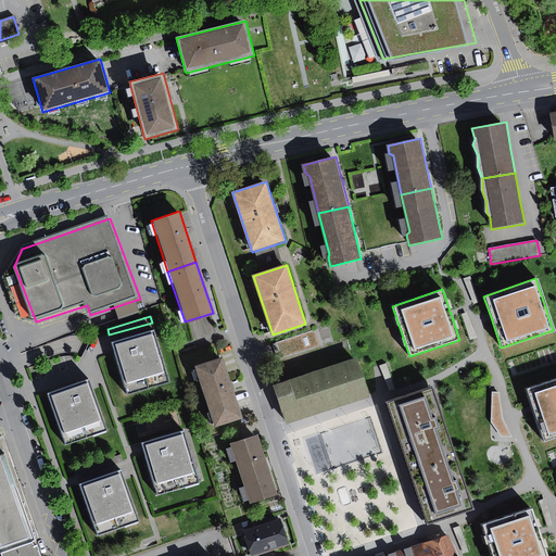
[(318,329),(276,344),(278,352),(281,359),(324,344),(318,329)]
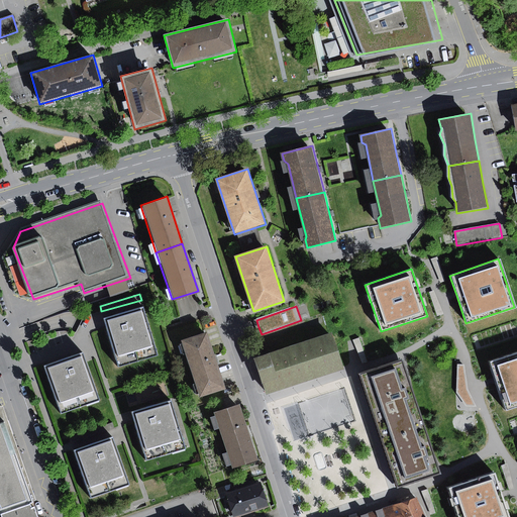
[(143,308),(105,319),(119,368),(159,355),(143,308)]
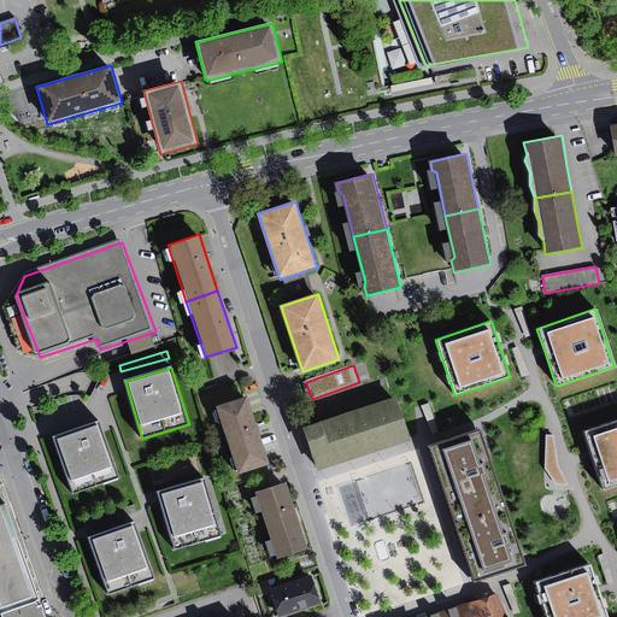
[(247,398),(217,407),(239,475),(269,465),(247,398)]
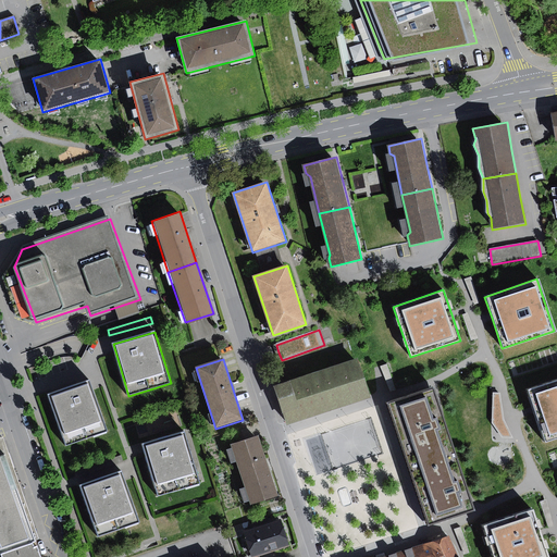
[(359,359),(273,387),(286,425),(371,398),(359,359)]
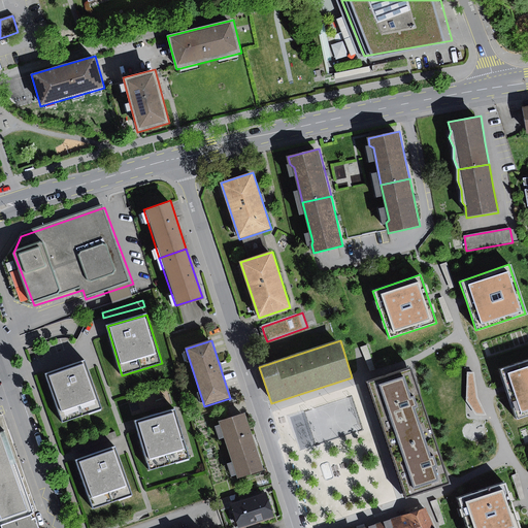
[(527,359),(497,370),(504,390),(514,419),(527,414),(527,359)]
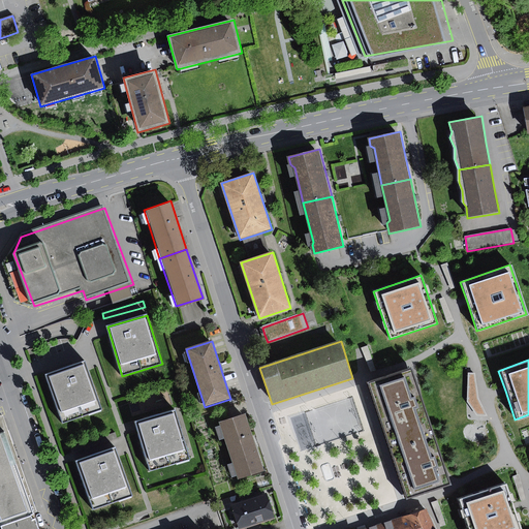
[(86,362),(45,375),(63,424),(102,410),(86,362)]
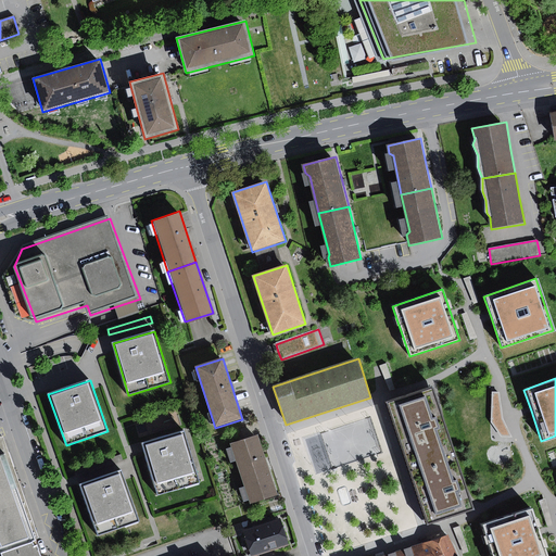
[(407,465),(454,449),(444,421),(433,388),(387,403),(407,465)]
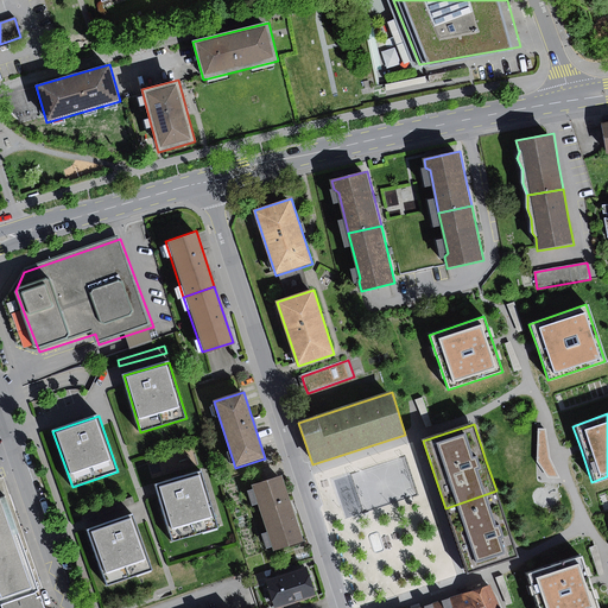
[(546,429),(538,429),(537,462),(548,477),(561,479),(550,458),(546,429)]
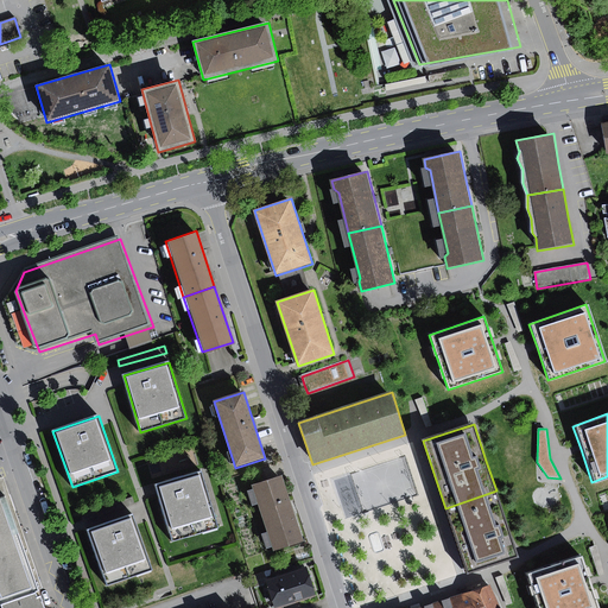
[(203,473),(153,487),(169,544),(220,530),(203,473)]
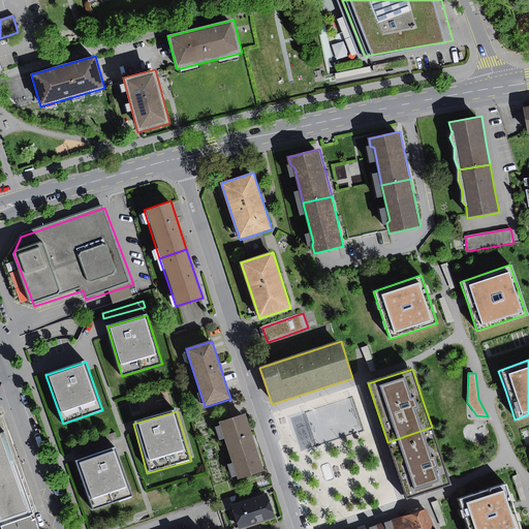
[(247,414),(220,423),(239,480),(266,471),(247,414)]
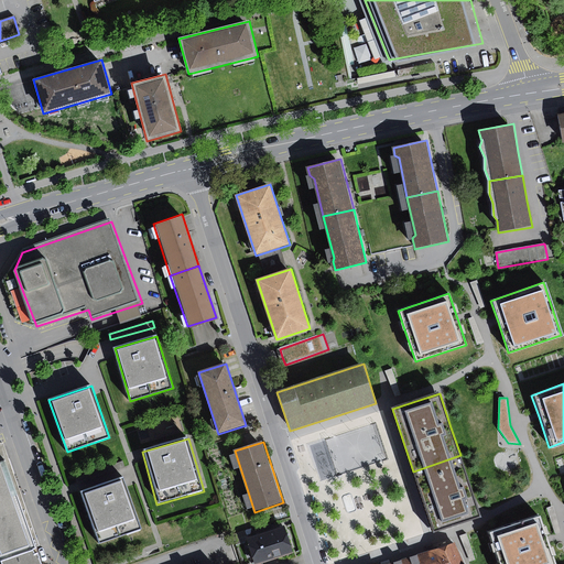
[(1,445),(0,445),(0,561),(1,561),(34,550),(36,549),(1,445)]
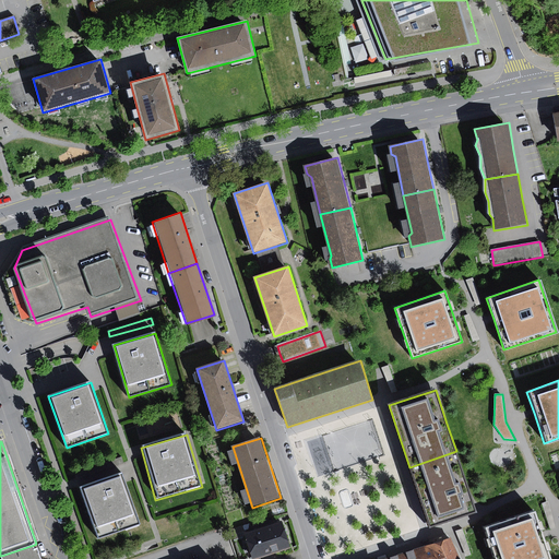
[(456,451),(409,467),(419,492),(430,526),(476,511),(467,486),(456,451)]
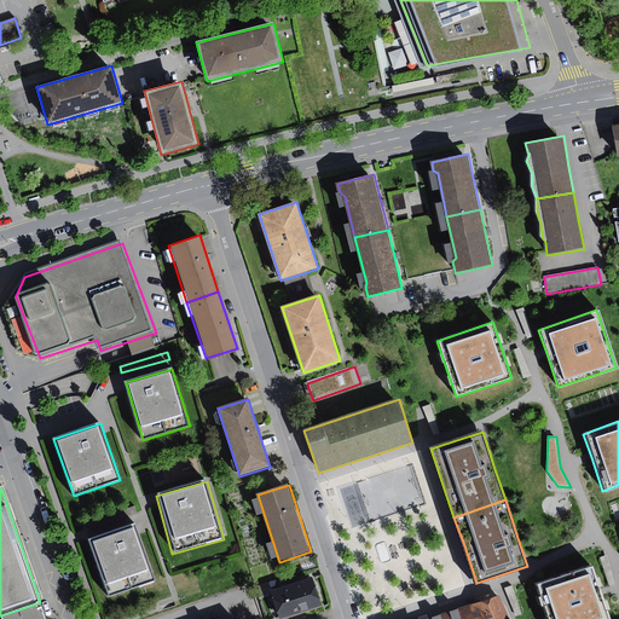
[(137,524),(90,539),(110,597),(157,580),(137,524)]
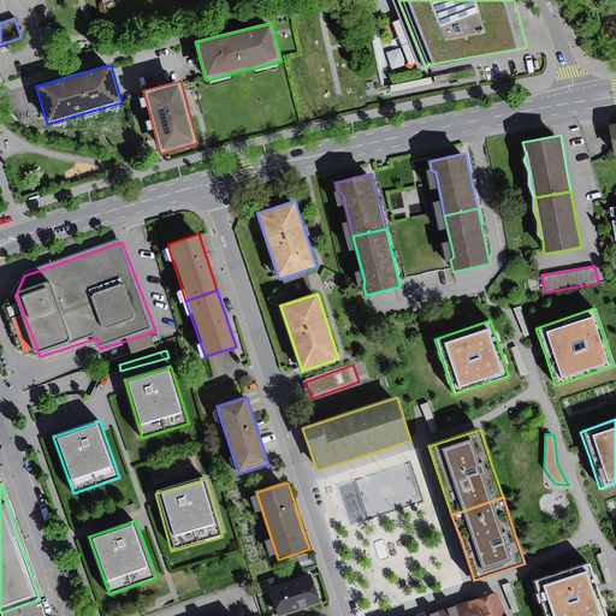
[(585,563),(532,581),(543,615),(603,615),(596,592),(585,563)]
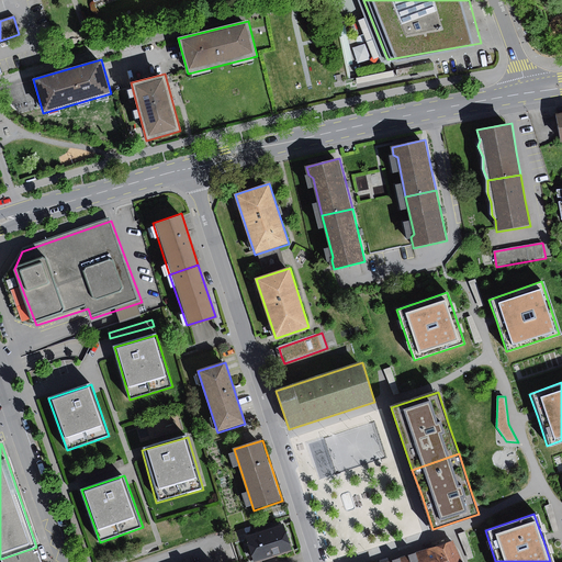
[(283,525),(266,530),(274,558),(294,552),(288,531),(285,531),(283,525)]
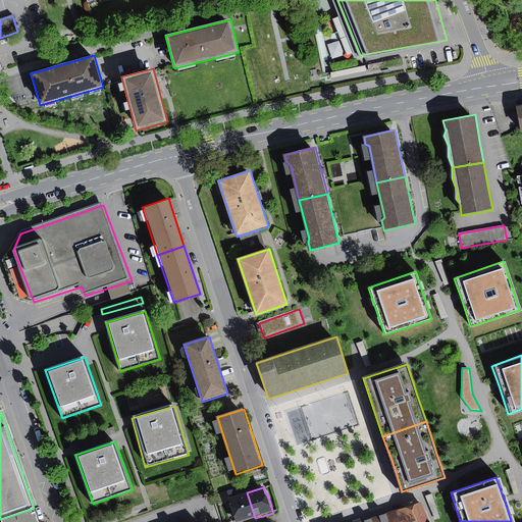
[(225,491),(213,496),(216,505),(228,501),(225,491)]
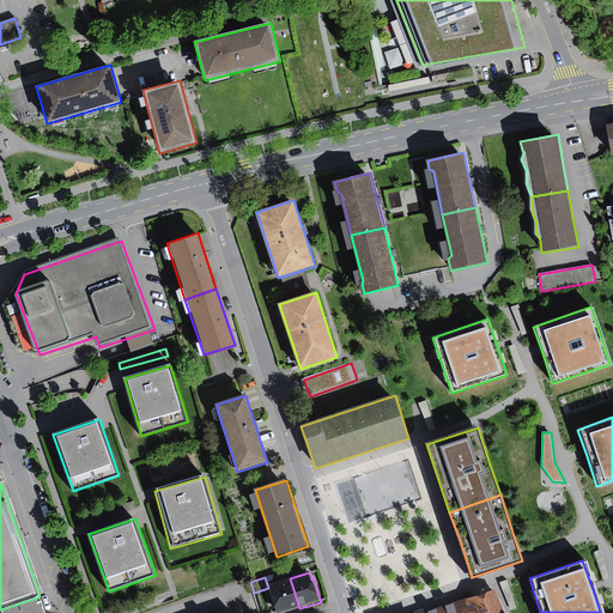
[(290,578),(267,586),(275,612),(285,612),(299,608),(290,578)]
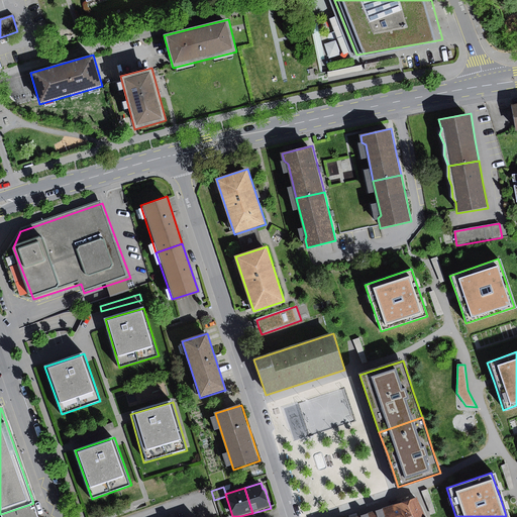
[(368,514),(368,516),(426,516),(418,498),(368,514)]
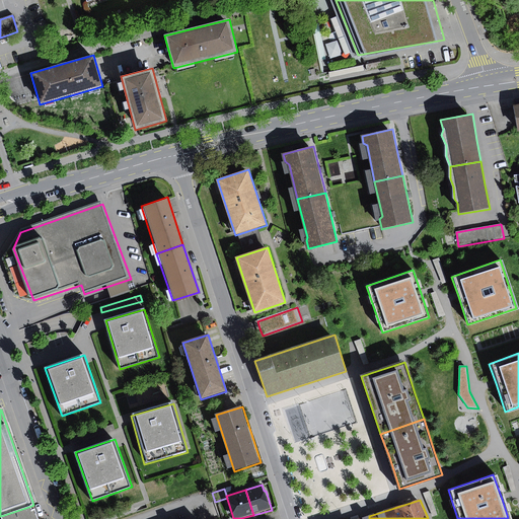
[(39,518),(35,510),(32,511),(31,506),(1,516),(2,518),(39,518)]
